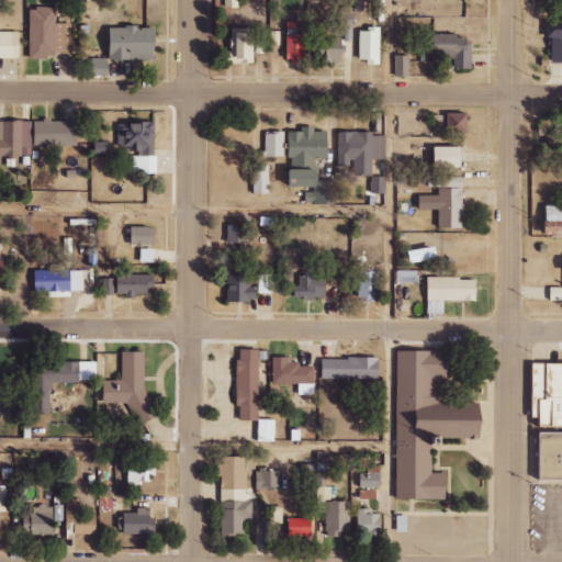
[(31,57),(72,56),(72,23),(57,24),(56,8),(30,9),(31,57)]
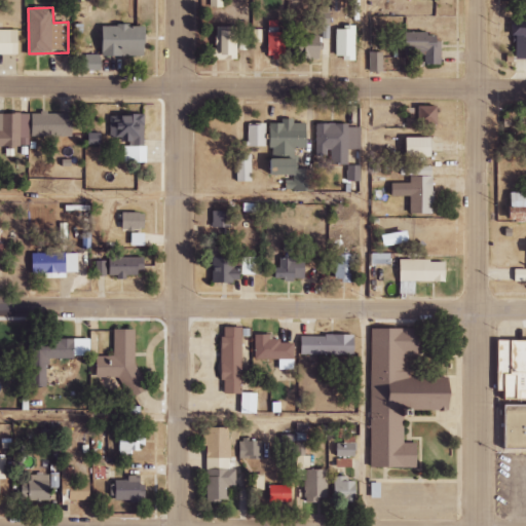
[(525,21),(513,22),(513,60),(525,59),(525,21)]
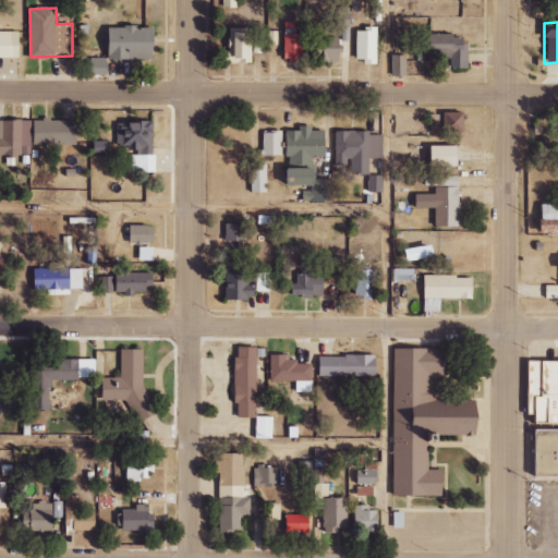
[(295,23),(284,23),(283,61),(303,61),(303,34),(295,34),(295,23)]
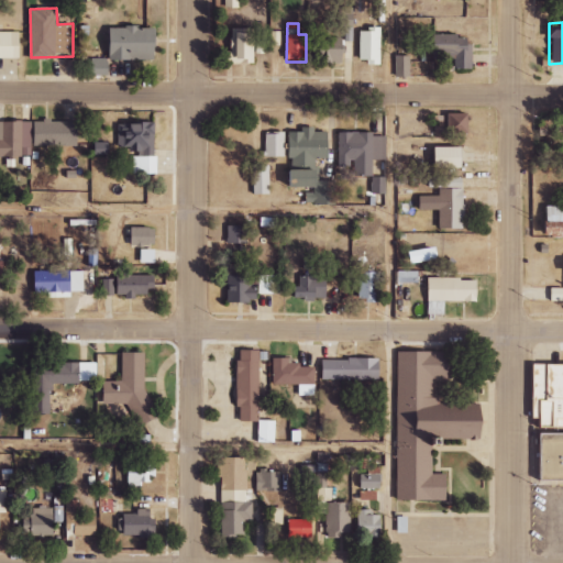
[(112,28),(111,61),(157,62),(157,29),(112,28)]
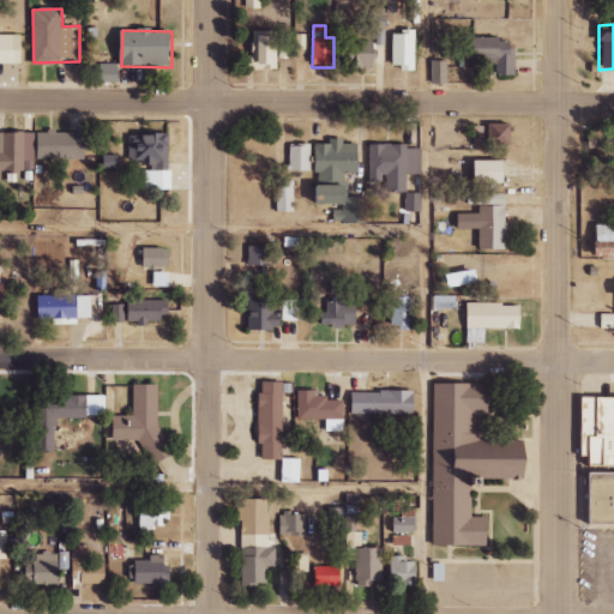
[(392,31),(391,70),(415,70),(415,32),(392,31)]
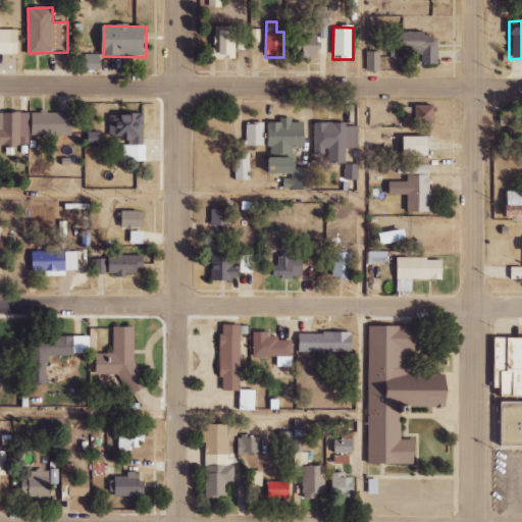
[(236,56),(236,28),(214,29),(214,57),(236,56)]
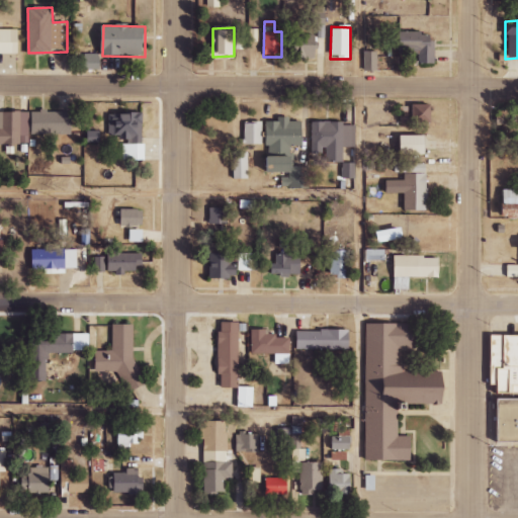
[(0,30),(0,53),(19,53),(19,30),(0,30)]
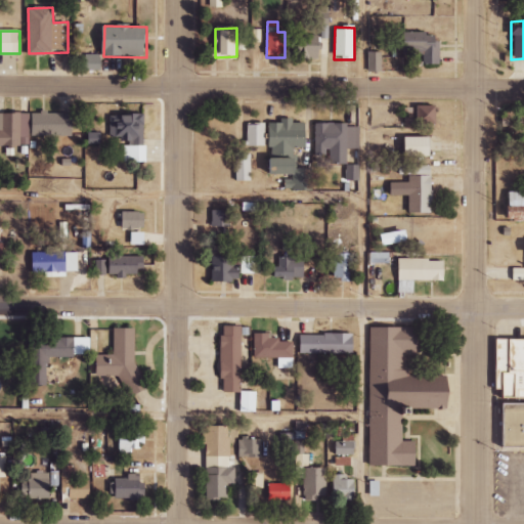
[(403,35),(403,56),(425,55),(425,64),(440,64),(440,34),(403,35)]
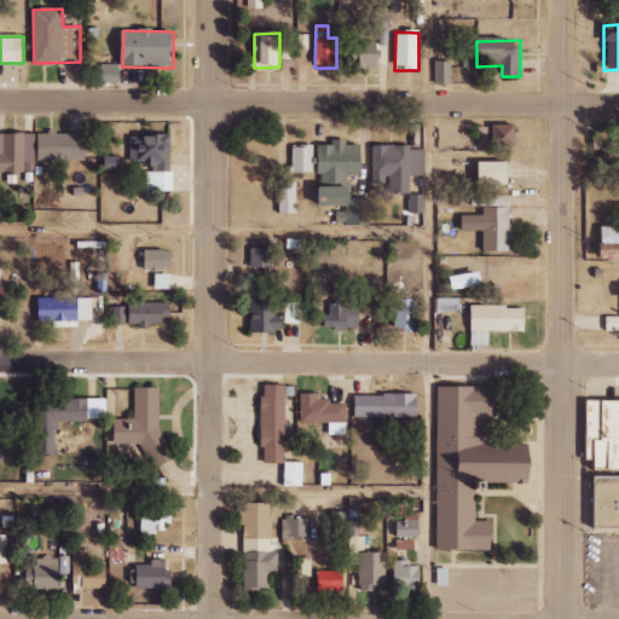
[(451,62),(433,63),(434,86),(451,86),(451,62)]
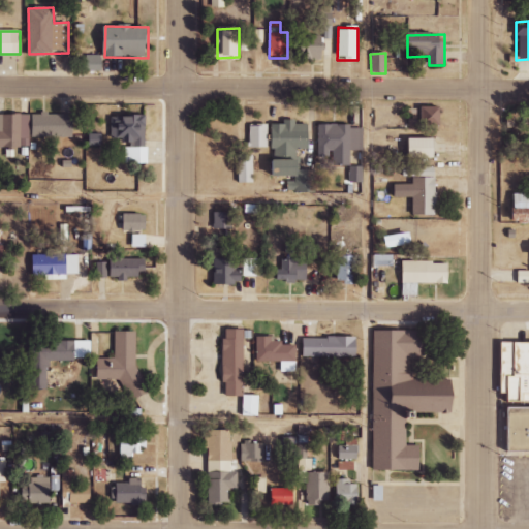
[(82,55),(82,71),(103,71),(103,56),(82,55)]
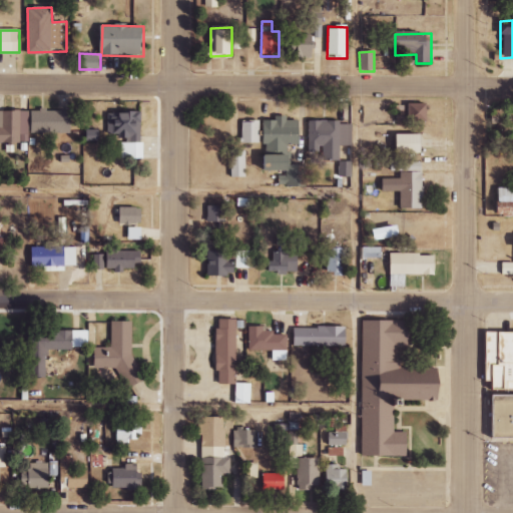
[(429,120),(428,103),(396,104),(397,121),(429,120)]
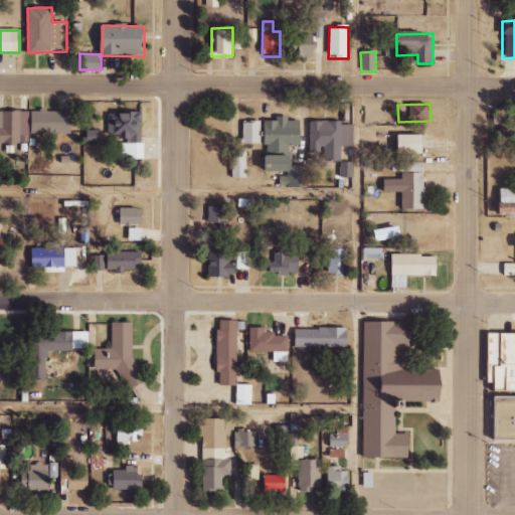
[(28,112),(0,111),(0,143),(28,144),(28,112)]
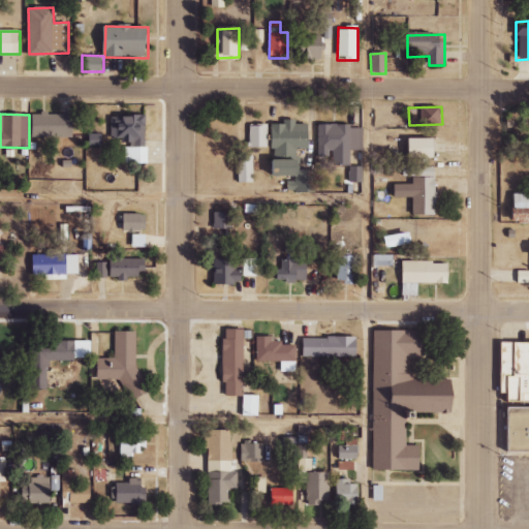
[(32,137),(73,137),(73,114),(31,114),(32,137)]
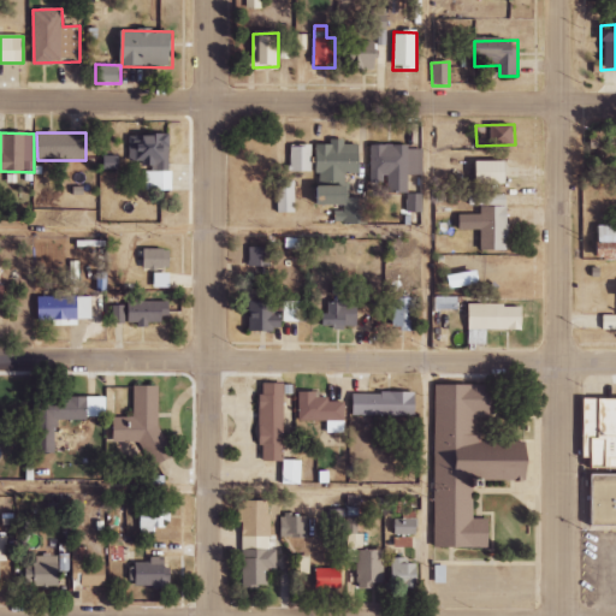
[(171,135),(129,135),(129,161),(146,161),(146,189),(171,189),(171,135)]
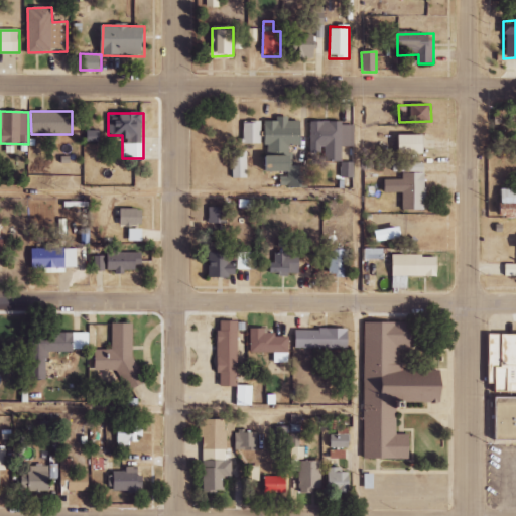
[(264,121),(265,172),(287,171),(287,176),(280,176),(281,187),(305,187),(305,165),(292,166),(292,145),(301,145),(301,121),(288,121),(288,116),(275,117),(275,121),(264,121)]
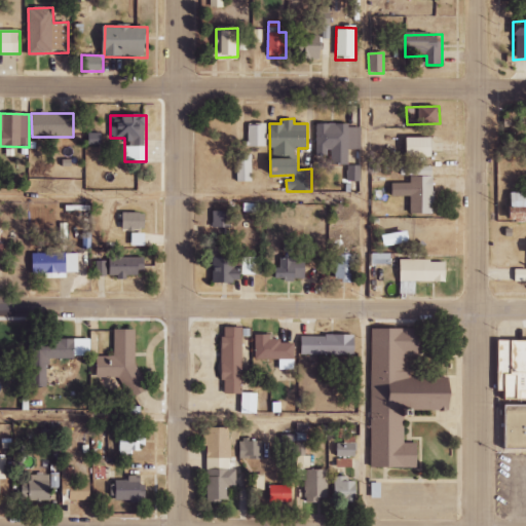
[(266,147),(266,124),(248,124),(248,146),(266,147)]
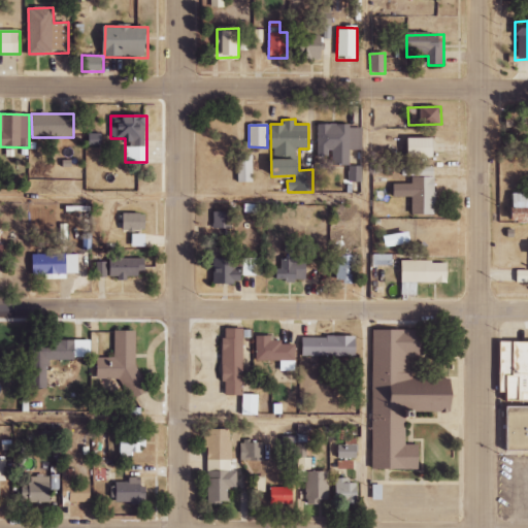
[(360,150),(361,126),(317,125),(316,157),(331,158),(331,165),(350,165),(351,150),(360,150)]
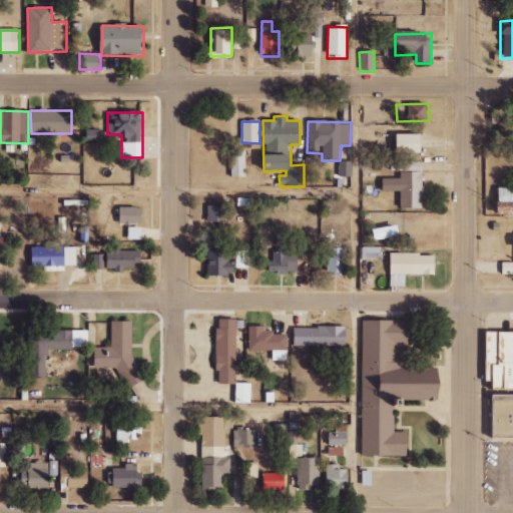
[(423,133),(399,134),(399,153),(423,152),(423,133)]
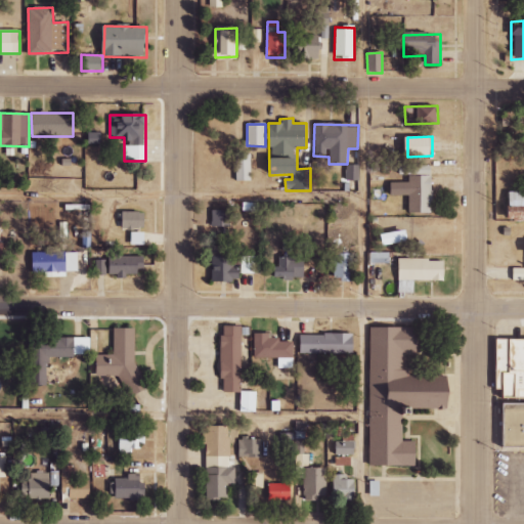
[(251,181),(251,154),(234,155),(235,181),(251,181)]
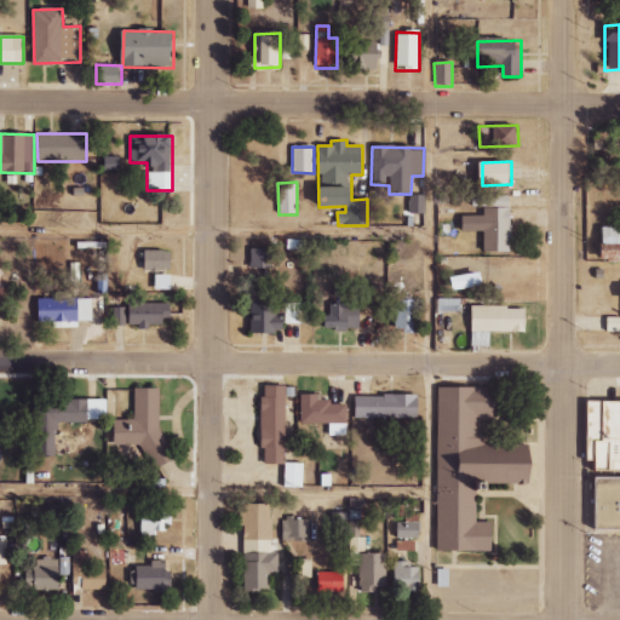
[(409,213),(425,213),(425,195),(411,195),(409,213)]
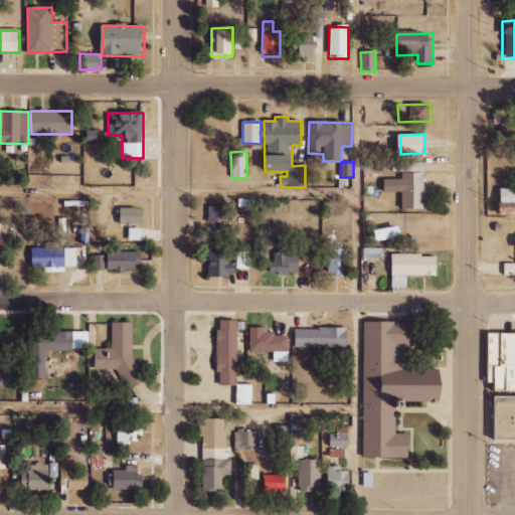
[(424,209),(425,172),(400,172),(400,179),(385,179),(385,192),(402,192),(402,209),(424,209)]
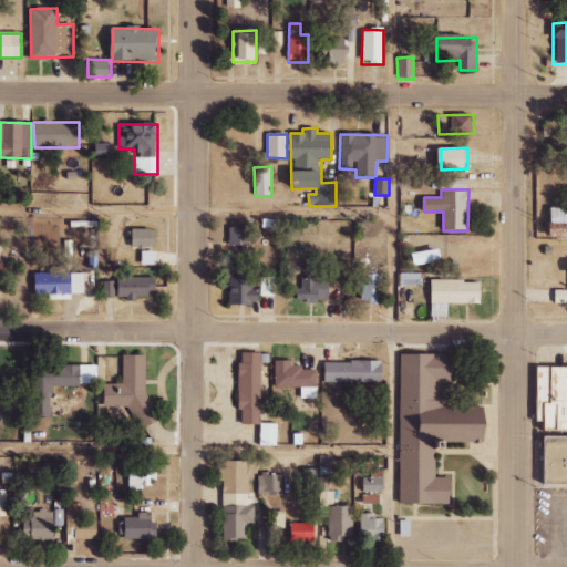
[(228,245),(249,245),(249,227),(228,227),(228,245)]
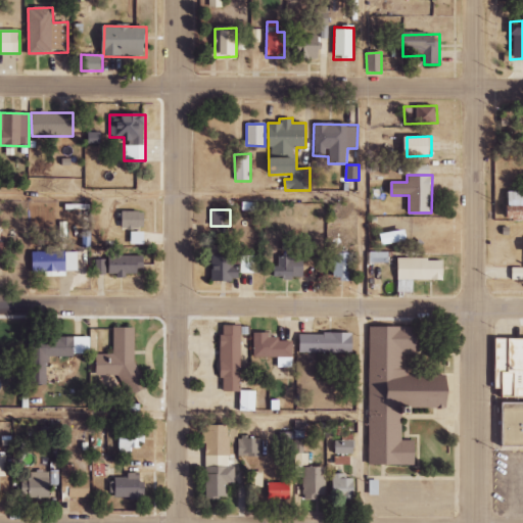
[(145,228),(145,211),(122,211),(122,228),(145,228)]
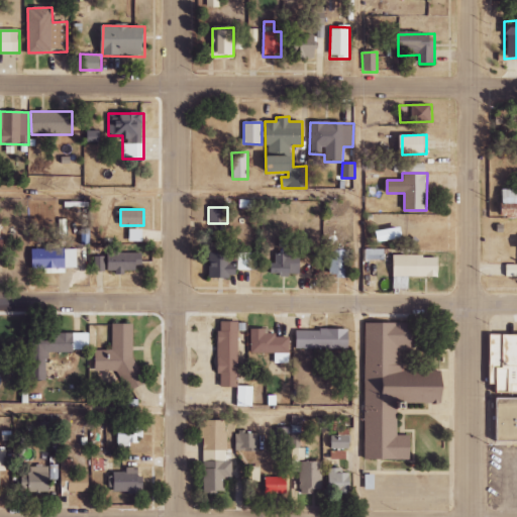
[(397,231),(379,232),(380,241),(397,240),(397,231)]
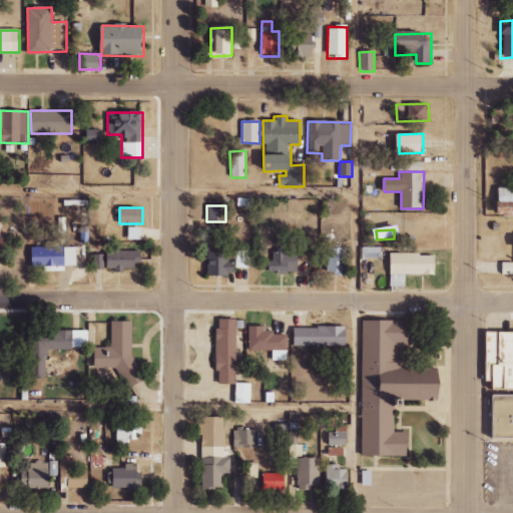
[(30,247),(30,267),(77,266),(76,246),(30,247)]
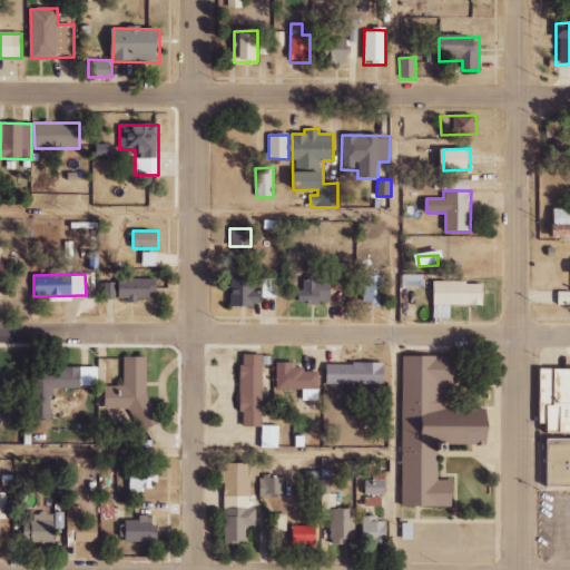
[(364,304),(384,305),(384,276),(364,275),(364,304)]
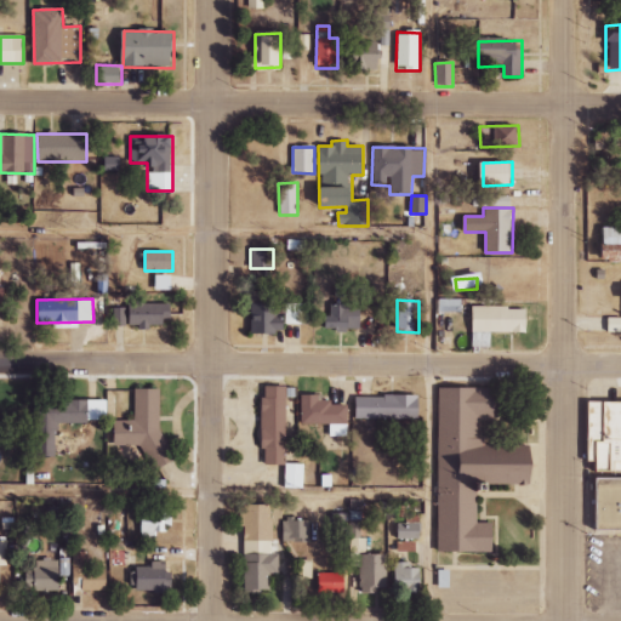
[(251,334),(285,332),(285,317),(278,317),(278,302),(251,303),(251,334)]
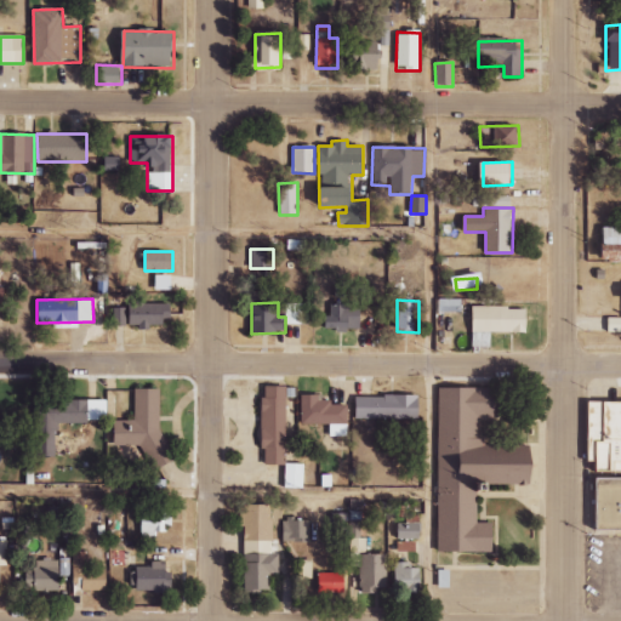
[(129,325),(140,325),(140,326),(172,326),(171,303),(129,305),(129,325)]
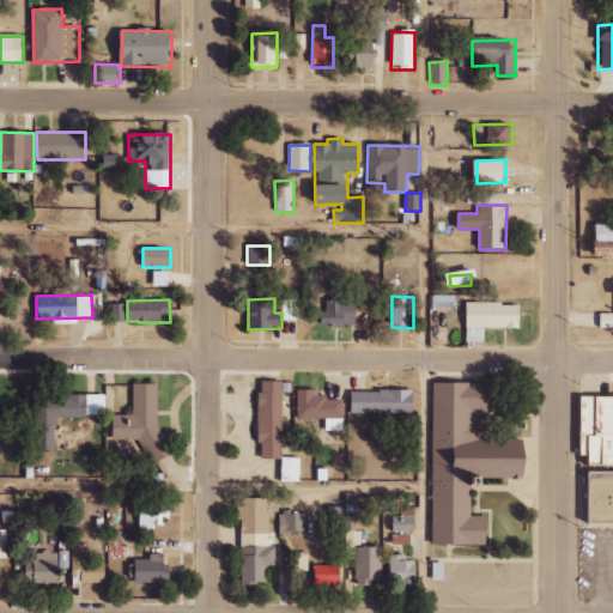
[(283,321),(301,320),(299,299),(283,301),(283,321)]
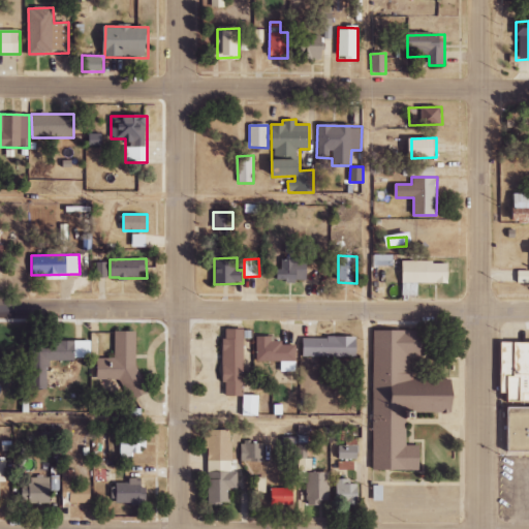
[(308,258),(279,259),(279,281),(308,280),(308,258)]
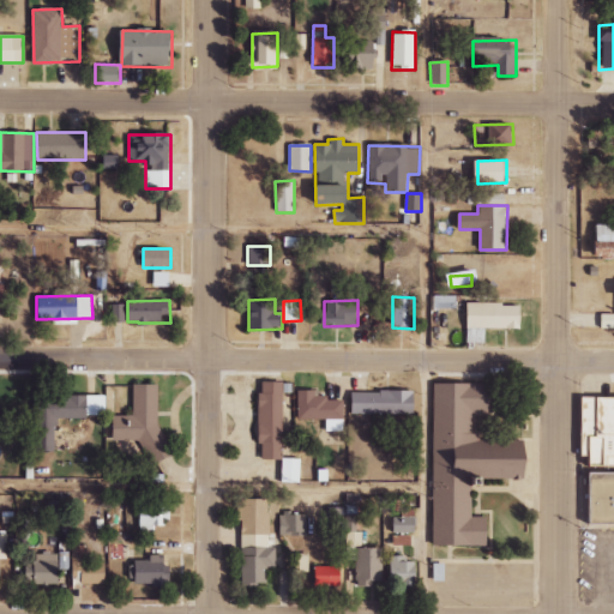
[(486,329),(522,329),(523,305),(469,304),(468,343),(486,344),(486,329)]
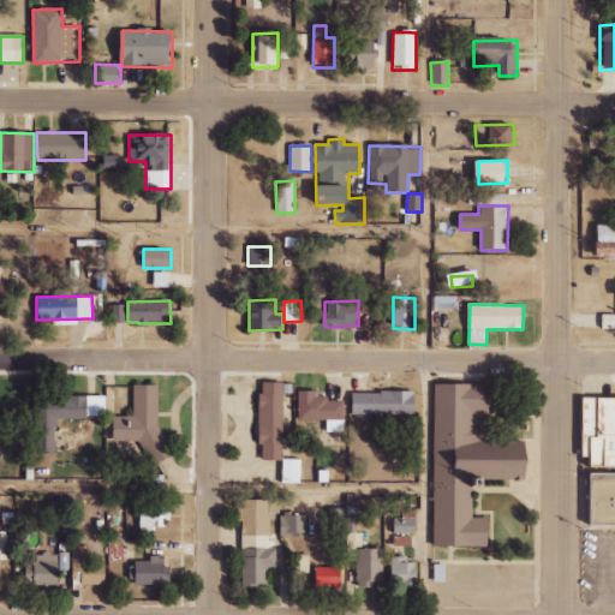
[(125,323),(126,305),(112,305),(112,323),(125,323)]
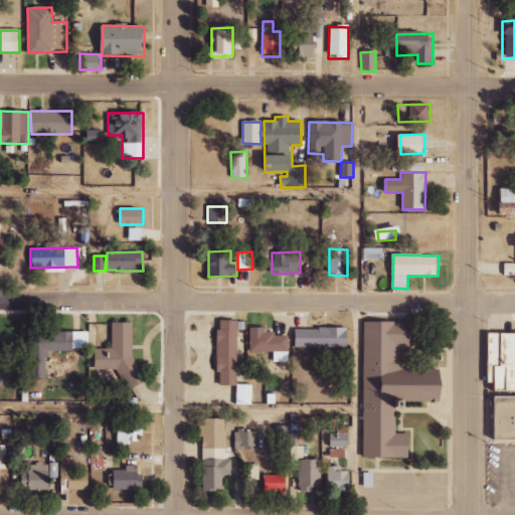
[(238,320),(218,321),(218,386),(238,385),(238,320)]
